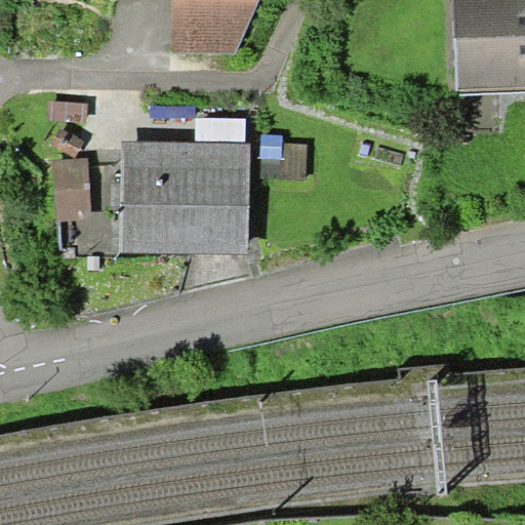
[(172,0),(172,52),(237,53),(259,0),(172,0)]
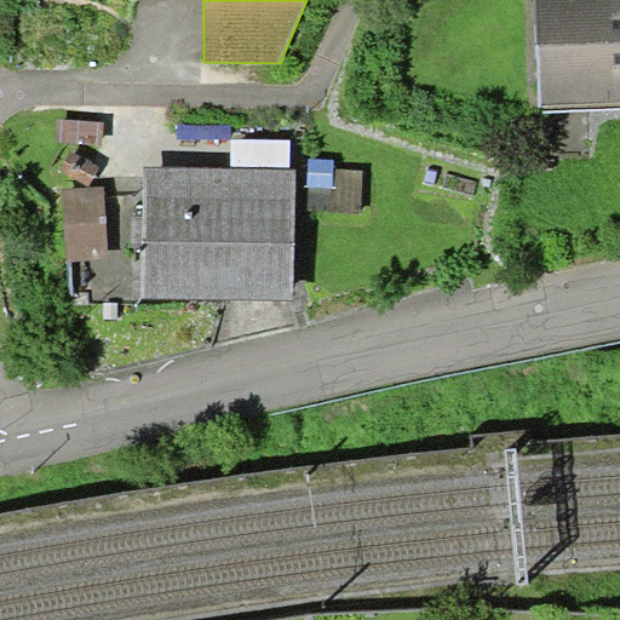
[(619,0),(535,0),(540,107),(619,104),(619,0)]
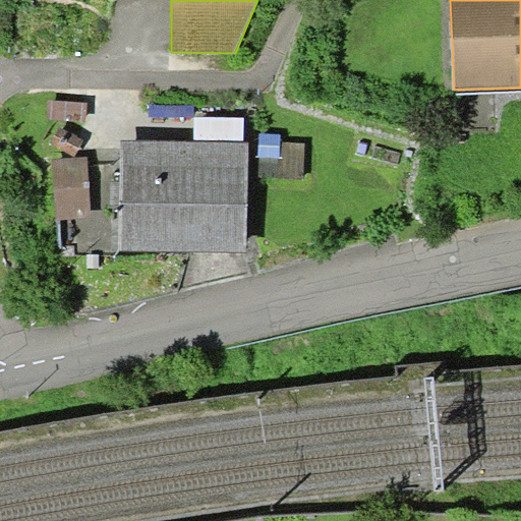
[(194,141),(244,142),(244,117),(194,117),(194,141)]
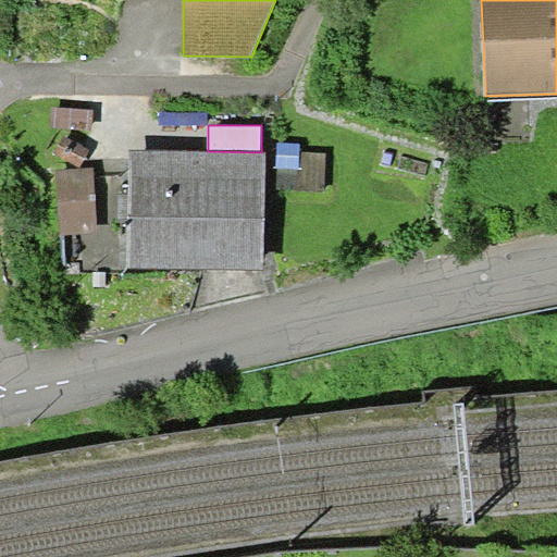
[(128,267),(264,269),(265,152),(261,152),(208,151),(131,150),(128,267)]
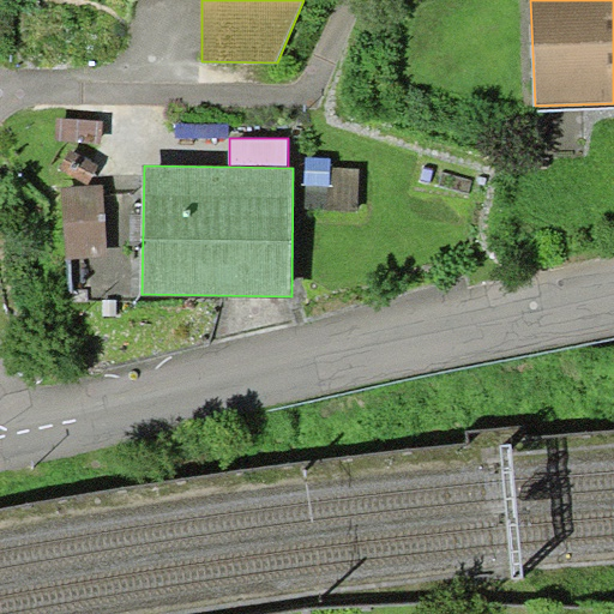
[(102,186),(61,188),(67,257),(108,253),(102,186)]
